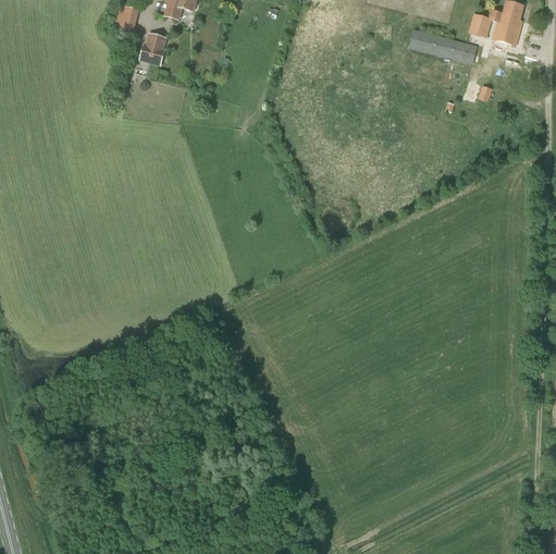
[(192,10),(194,0),(167,0),(163,14),(172,17),(175,5),(192,10)]
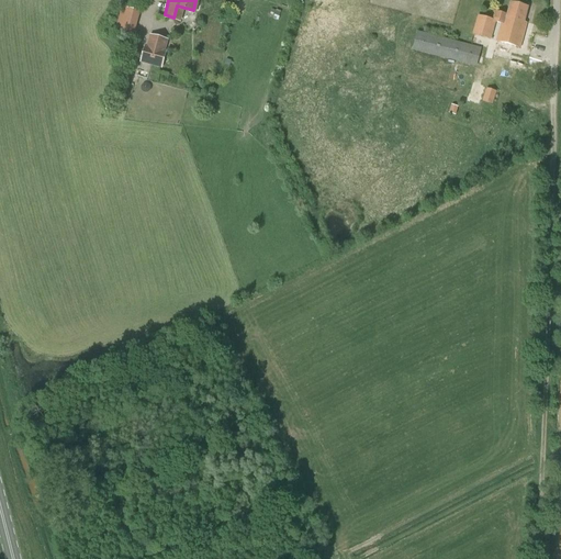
[(524,20),(528,4),(513,0),(509,0),(506,12),(495,9),(493,18),(477,12),(471,32),(490,37),(494,20),(500,21),(495,38),(519,45),(526,21),(524,20)]
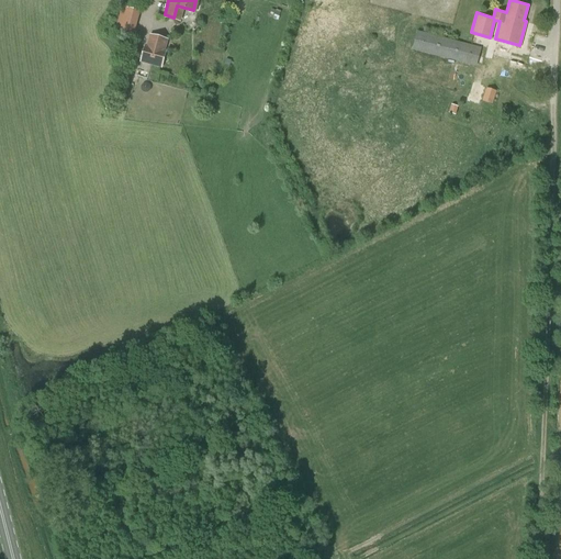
[(139,9),(121,4),(114,29),(133,34),(139,9)]
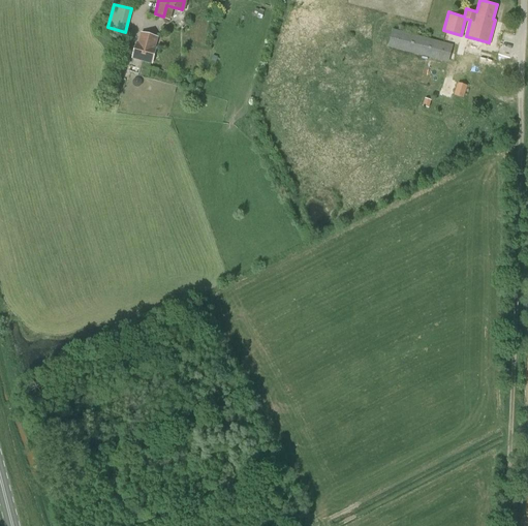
[(447,60),(453,42),(392,27),(386,45),(447,60)]
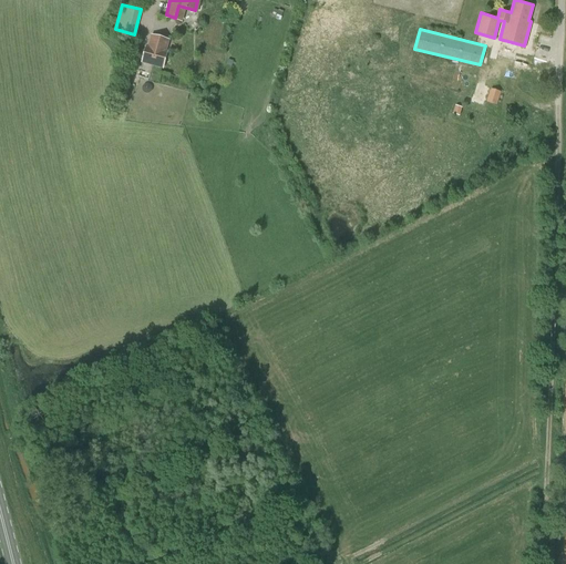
[(156,47),(158,36),(151,33),(147,44),(145,43),(141,60),(162,65),(166,49),(156,47)]
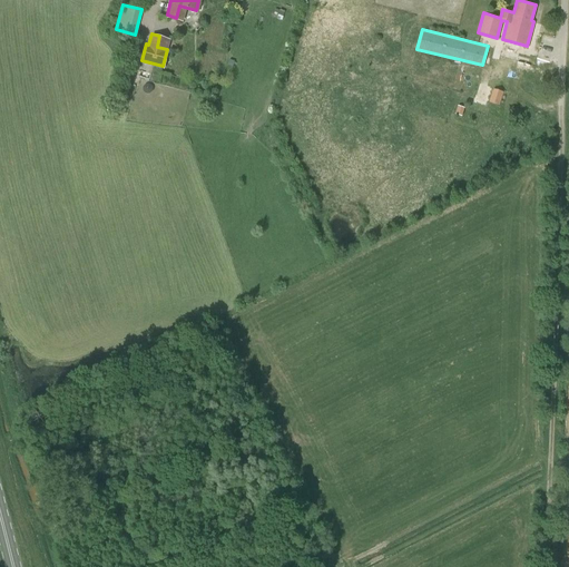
[(499,104),(502,89),(499,88),(503,74),(490,70),(487,85),(492,87),(488,100),(499,104)]
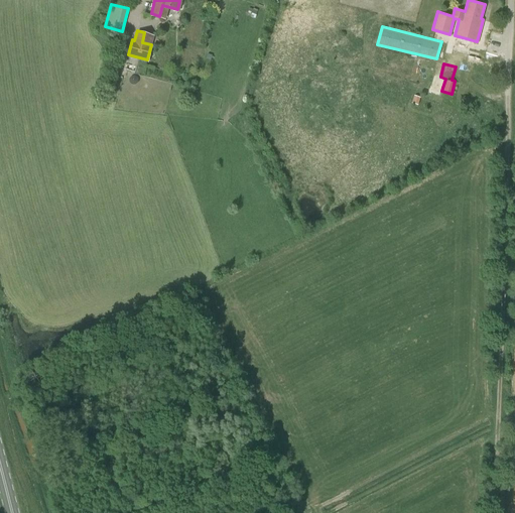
All buildings are outlined.
